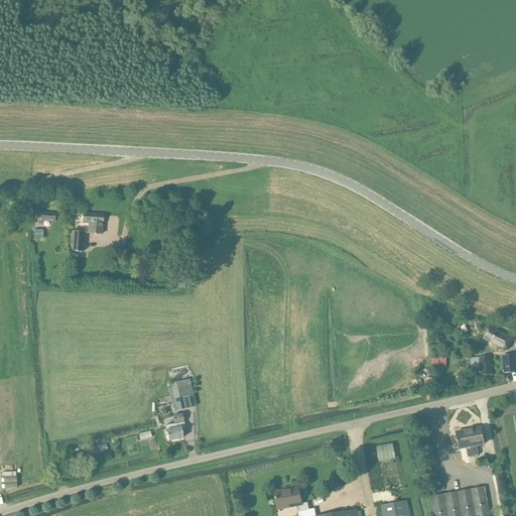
[(55,222),(55,214),(41,213),(41,221),(55,222)]
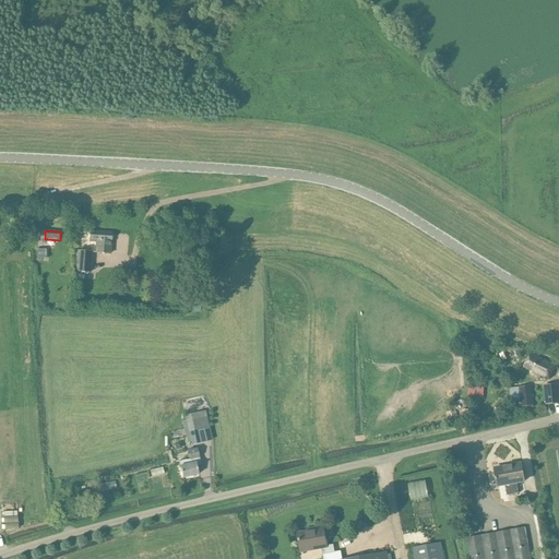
[(96,253),(110,254),(111,233),(91,232),(90,241),(97,241),(96,253)]
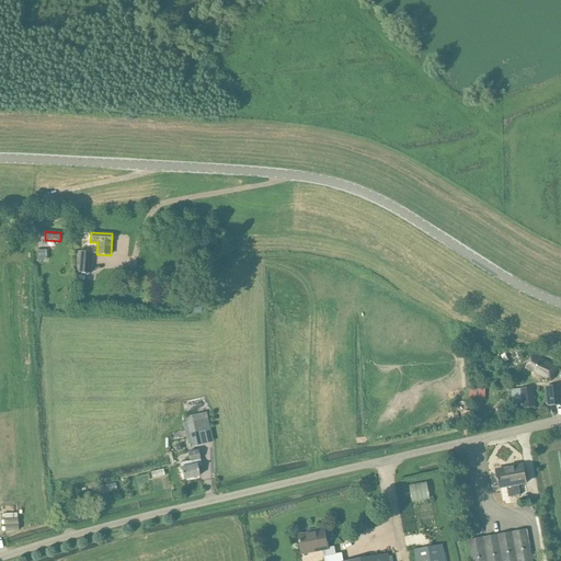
[(91,274),(93,252),(77,251),(76,273),(91,274)]
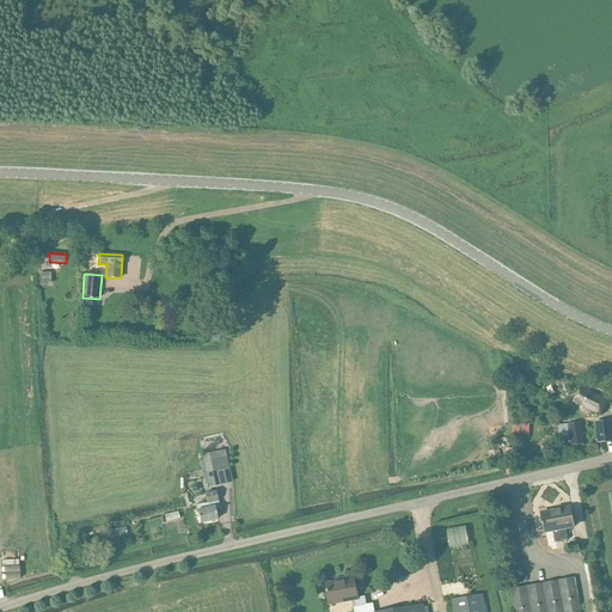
[(609,401),(582,387),(575,403),(601,416),(609,401)]
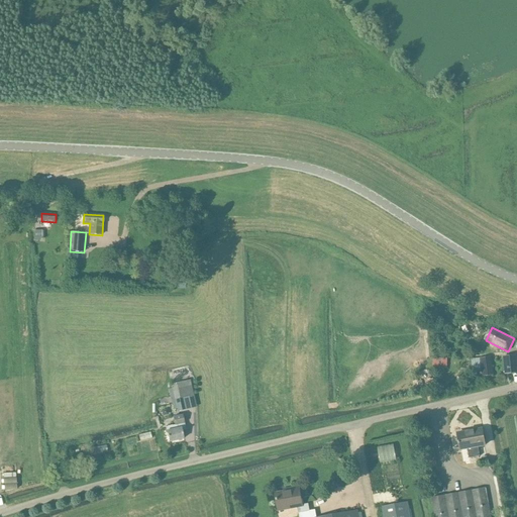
[(516,365),(516,355),(503,356),(505,374),(516,372),(516,365)]
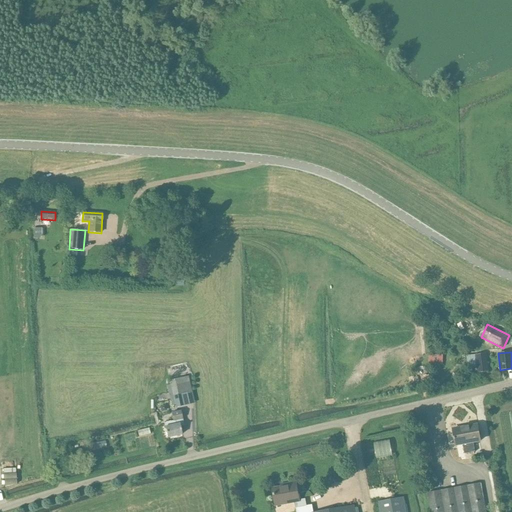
[(428,365),(443,364),(442,354),(427,355),(428,365)]
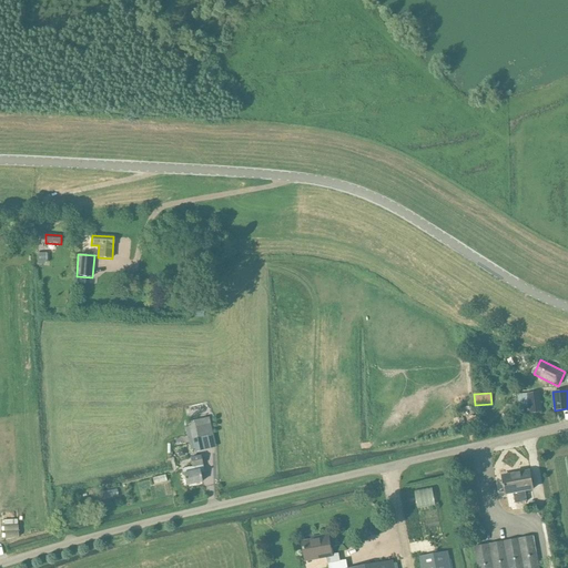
[(527,415),(543,413),(540,393),(528,394),(528,393),(520,394),(521,406),(526,405),(527,415)]
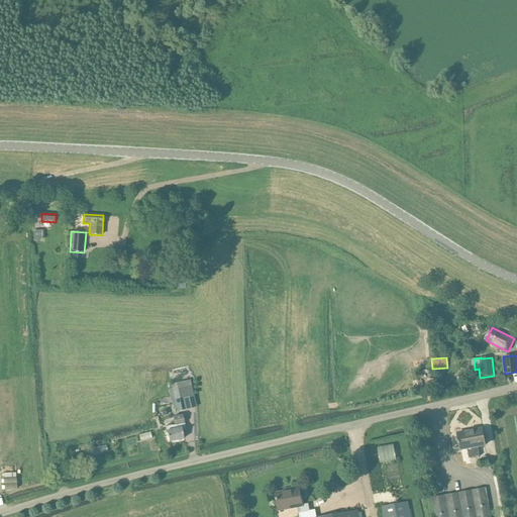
[(175,400),(178,412),(186,410),(183,398),(194,396),(190,380),(171,385),(172,389),(169,390),(171,401),(175,400)]
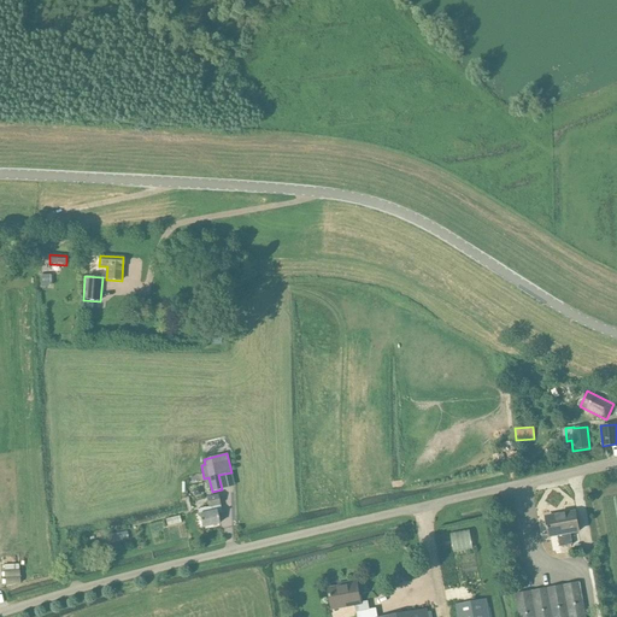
[(198,510),(201,528),(219,524),(217,515),(222,513),(218,495),(207,498),(209,507),(198,510)]
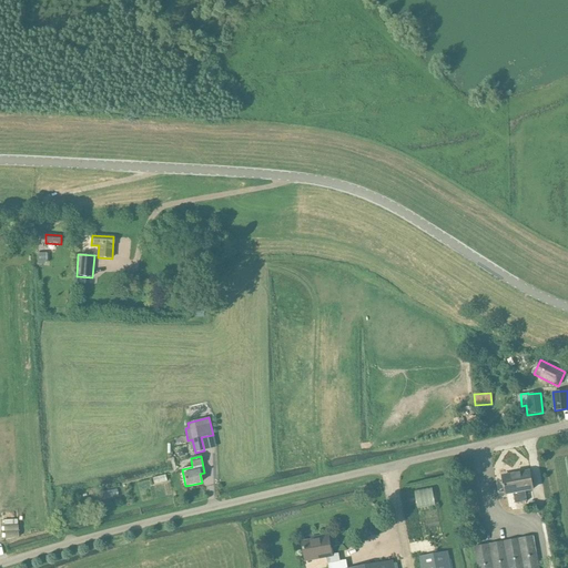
[(506,494),(513,493),(515,504),(527,501),(525,490),(533,489),(529,472),(504,477),(506,494)]
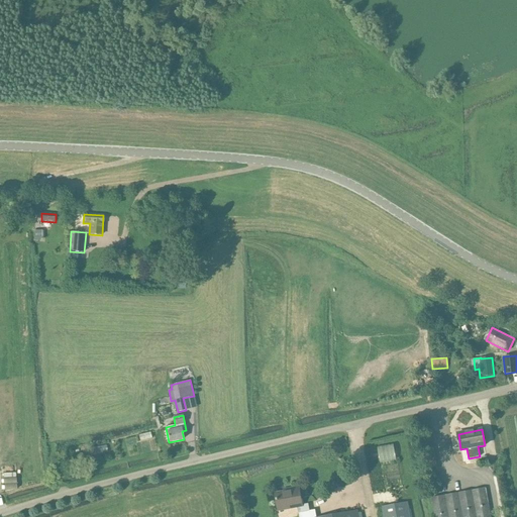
[(376,447),(378,461),(394,459),(393,445),(376,447)]
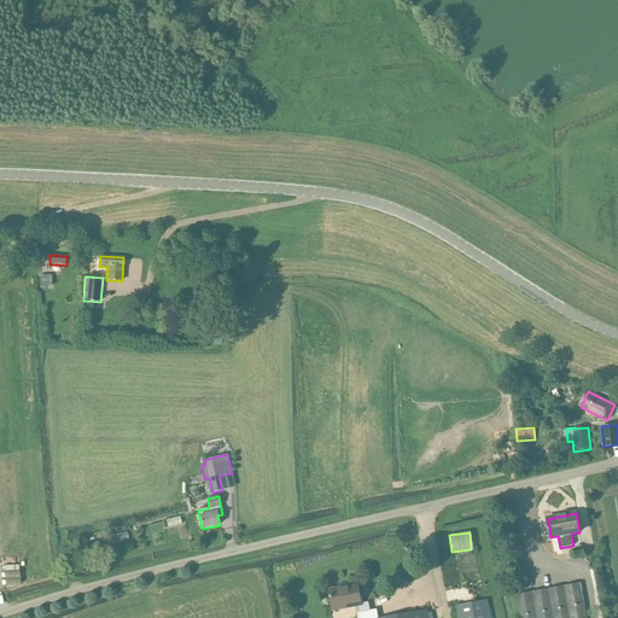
[(430,617),(429,610),(380,617),(378,617),(377,610),(371,611),(368,602),(361,604),(357,583),(344,586),(344,588),(330,590),(332,610),(355,605),(357,617),(430,617)]
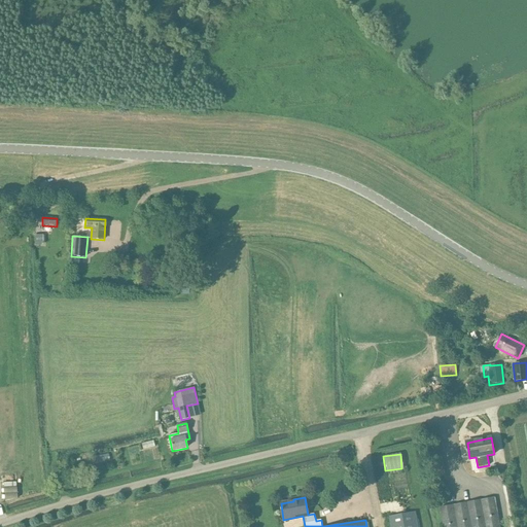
[(500,526),(495,497),(440,507),(443,526),(500,526)]
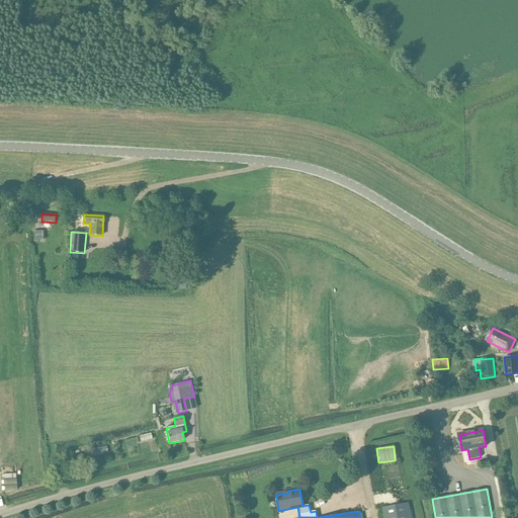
[(402,504),(382,508),(383,517),(412,517),(409,503),(408,503),(407,498),(401,499),(402,504)]
